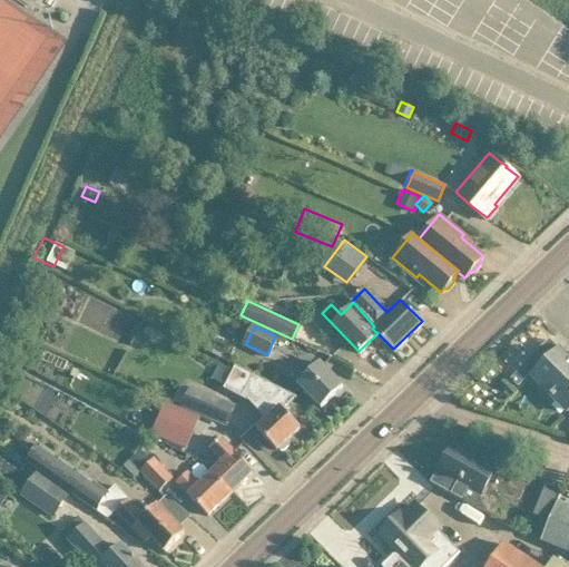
[(568,358),(549,338),(521,365),(566,410),(568,407),(568,358)]
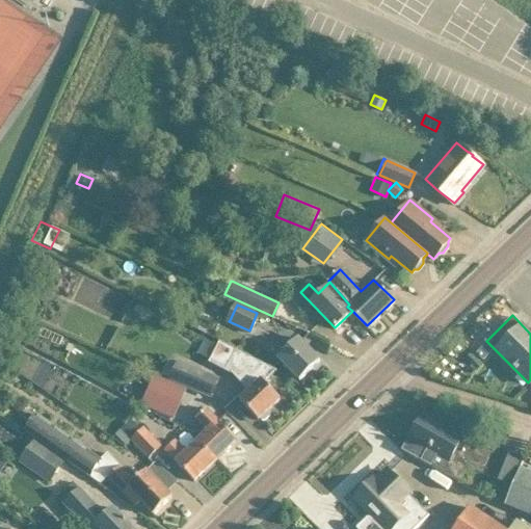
[(319,359),(304,344),(297,337),(277,355),(298,378),(319,359)]
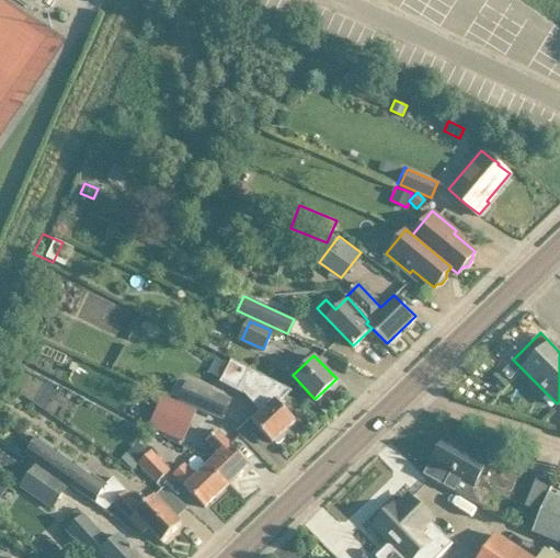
[(509,379),(521,367),(513,360),(501,372),(509,379)]
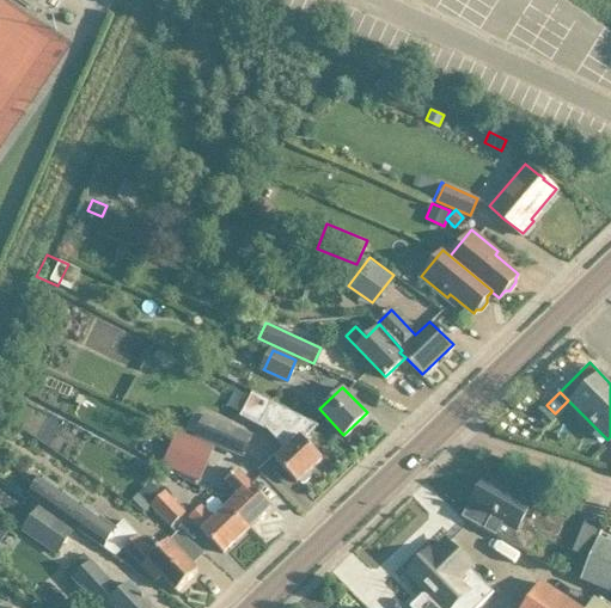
[(309,468),(321,456),(303,437),(316,424),(317,425),(317,424),(268,398),(257,419),(286,449),(275,460),(295,480),(298,479),(300,481),(305,480),(310,476),(311,471),(309,468)]
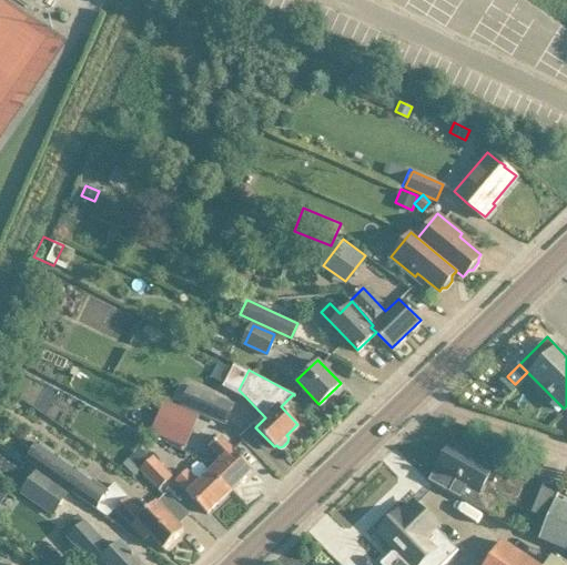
[(229,403),(189,386),(181,403),(222,420),(229,403)]
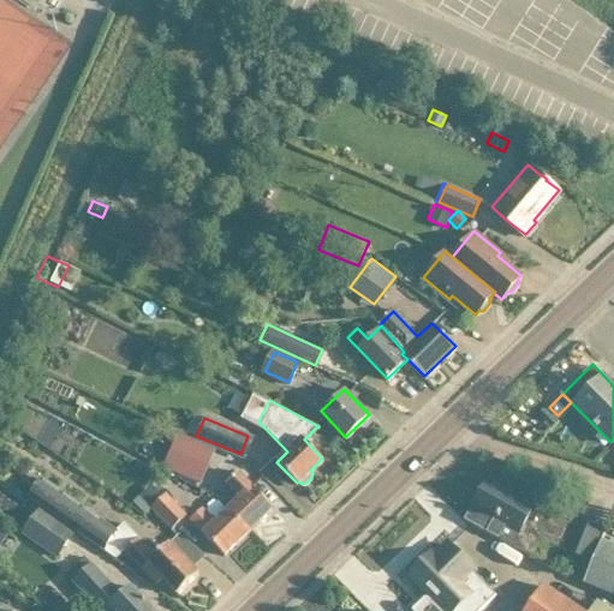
[(170,453),(162,467),(200,483),(207,465),(170,449),(170,453)]
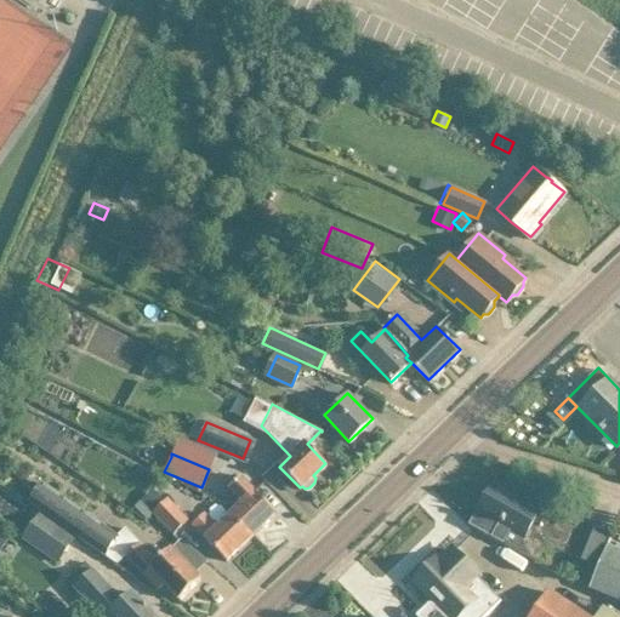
[(228,486),(229,485),(243,498),(231,509),(252,533),(276,512),(240,475),(238,476),(233,472),(223,481),(228,486)]
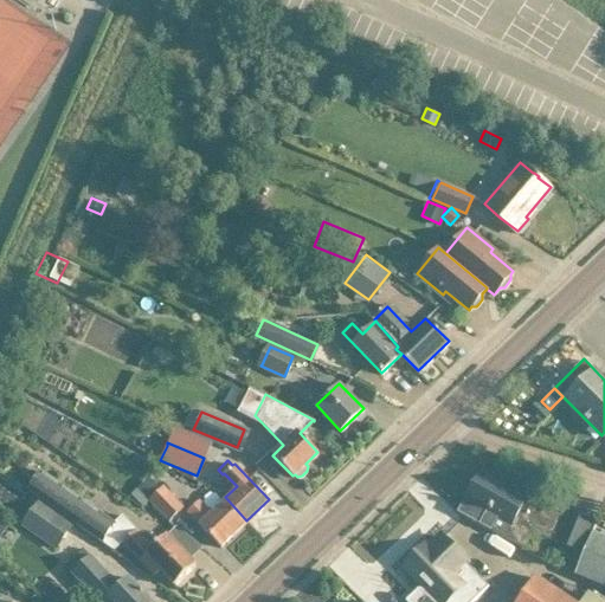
[(150,574),(158,567),(174,584),(194,564),(167,535),(155,547),(122,511),(113,520),(39,470),(27,489),(114,548),(121,542),(150,574)]
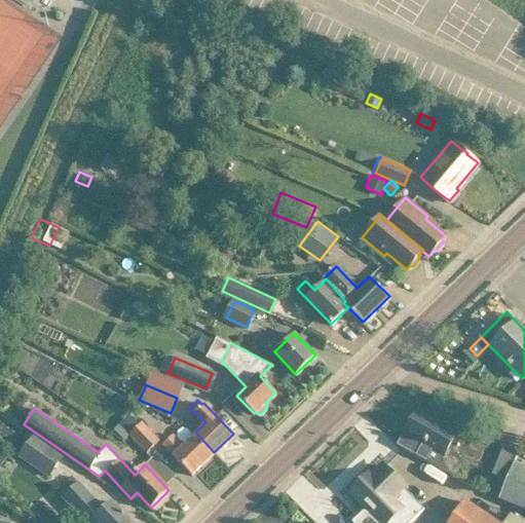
[(122,438),(128,433),(145,450),(157,439),(140,420),(137,422),(128,413),(113,427),(122,438)]
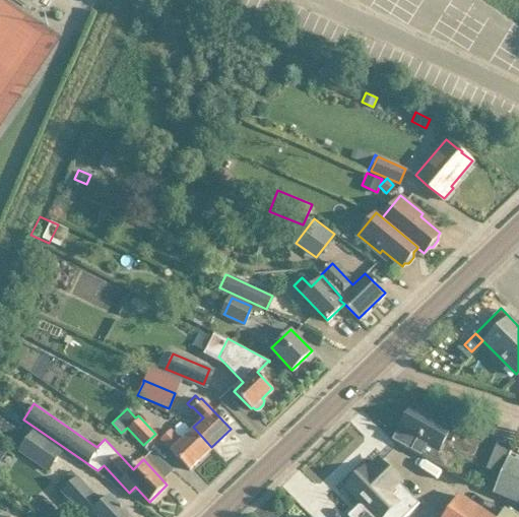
[(395,440),(446,469),(454,455),(500,474),(507,456),(511,447),(488,437),(483,447),(458,436),(412,410),(395,440)]
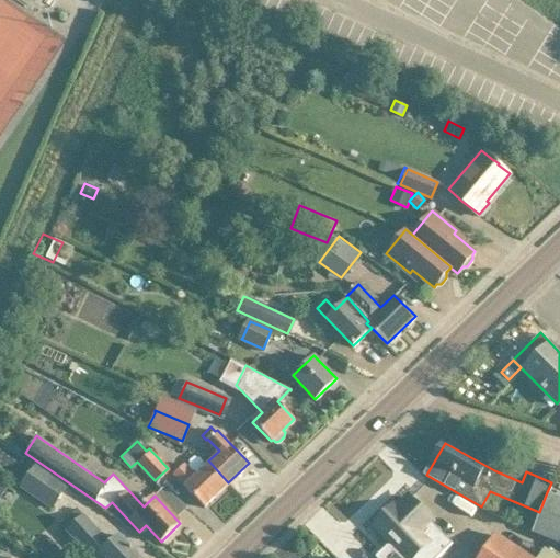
[(171,473),(189,490),(204,505),(228,482),(208,460),(195,474),(182,462),(171,473)]
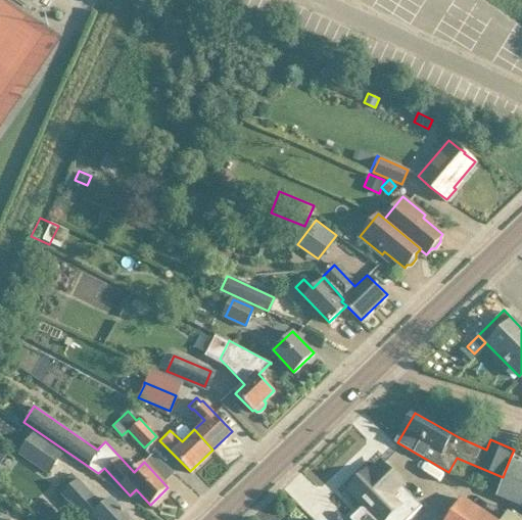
[(34,430),(18,453),(47,473),(62,451),(34,430)]
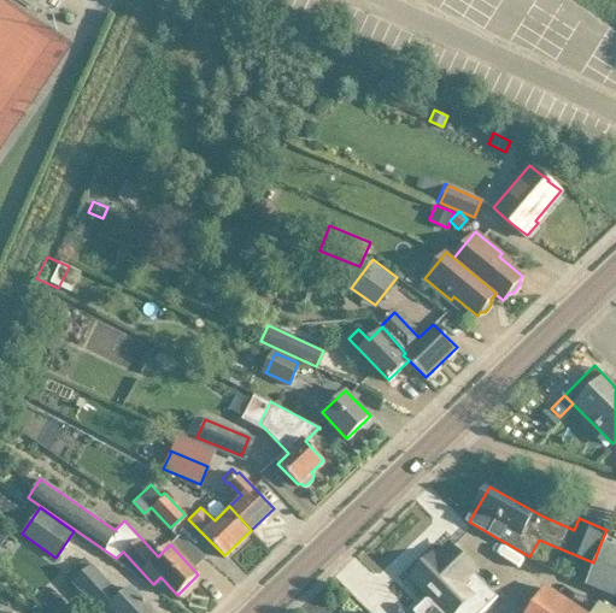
[(615,546),(602,541),(593,563),(587,584),(615,596),(615,546)]
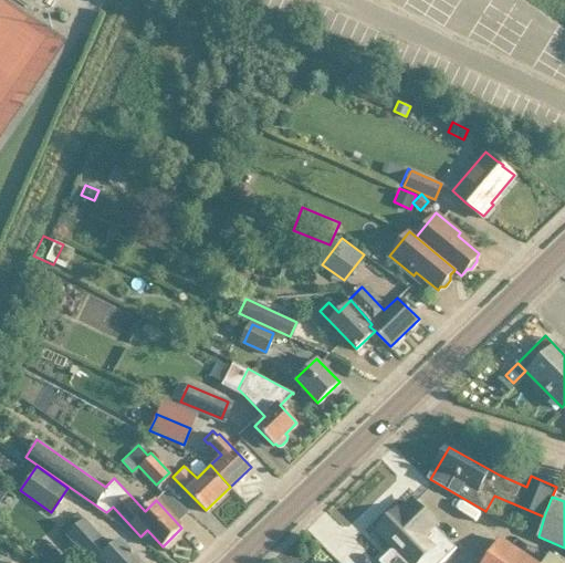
[(393,512),(377,527),(393,543),(394,544),(377,560),(380,562),(435,562),(456,544),(427,515),(412,500),(396,515),(393,512)]
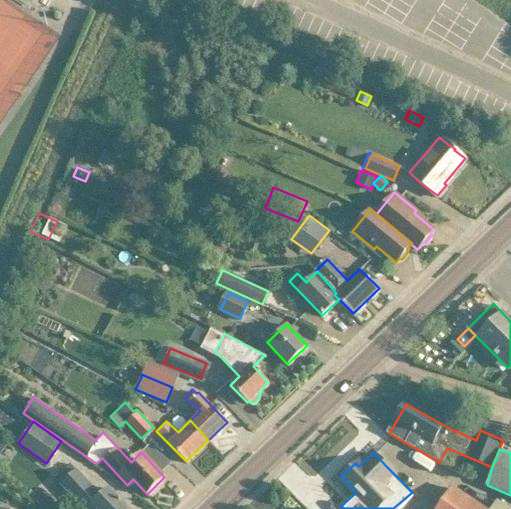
[(100,490),(77,466),(75,467),(70,461),(54,476),(60,483),(84,508),(128,508),(106,484),(100,490)]
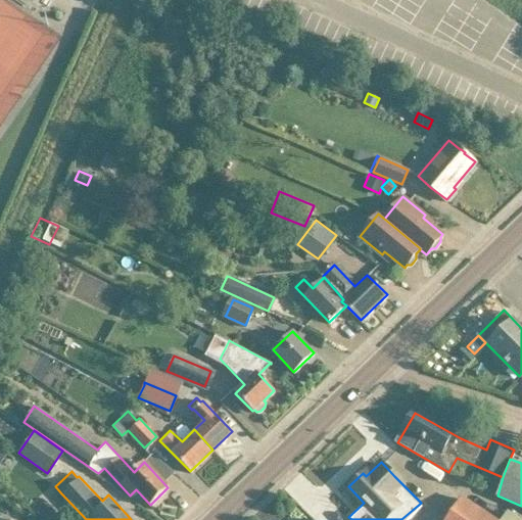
[(521,519),(521,517),(508,509),(500,519),(496,519),(462,497),(444,519),(521,519)]
